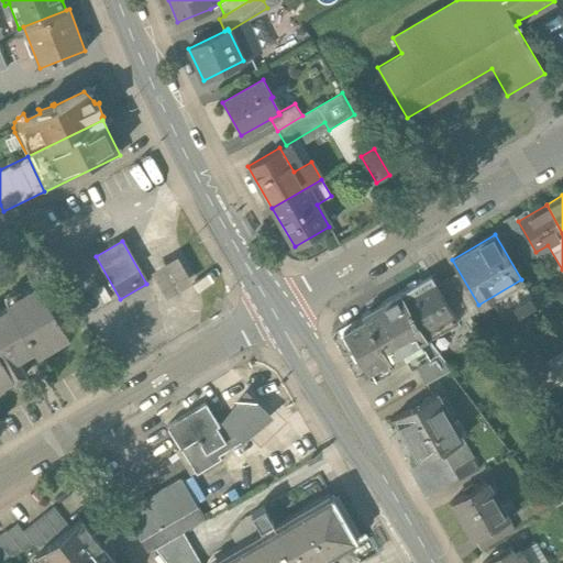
[(176,256),(148,273),(164,299),(191,284),(176,256)]
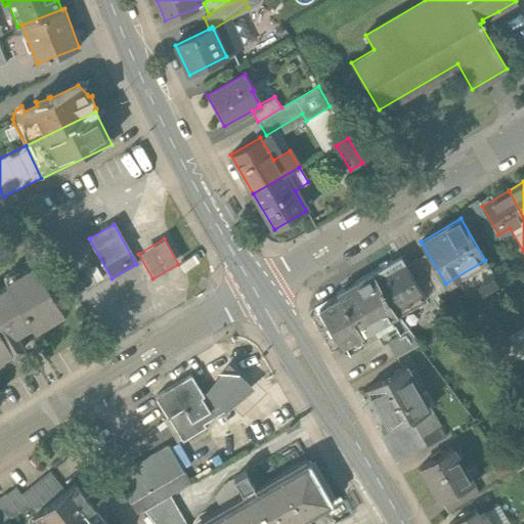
[(405,265),(399,255),(372,271),(396,314),(425,298),(418,286),(405,265)]
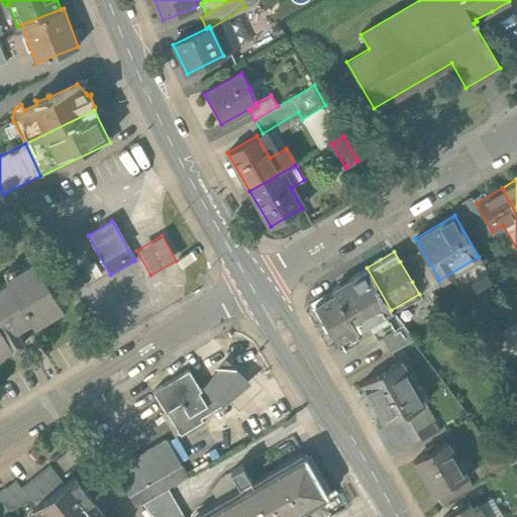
[(422,276),(410,255),(400,262),(412,282),(422,276)]
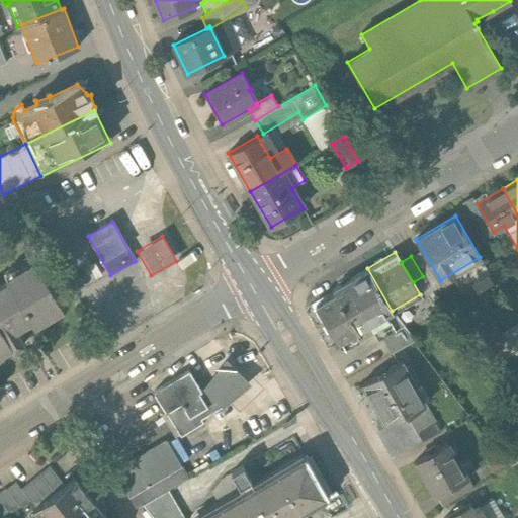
[(8,282),(0,286),(0,353),(10,347),(12,351),(23,344),(14,329),(29,320),(33,326),(62,309),(33,262),(18,271),(21,276),(9,284),(8,282)]
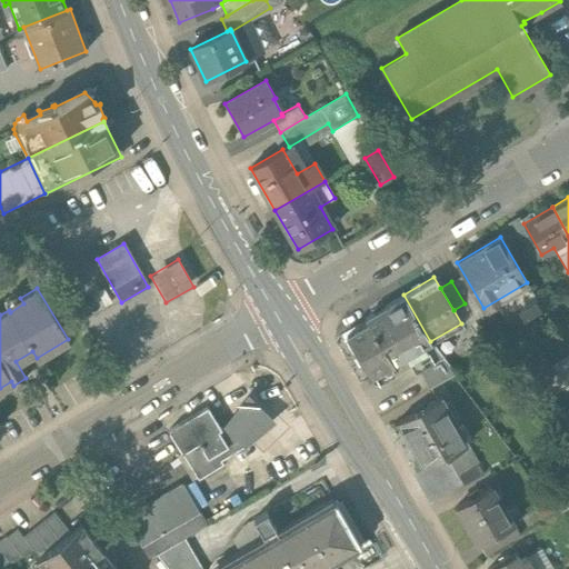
[(403,295),(362,319),(365,322),(346,333),(371,378),(411,355),(416,363),(437,351),(430,341),(403,295)]
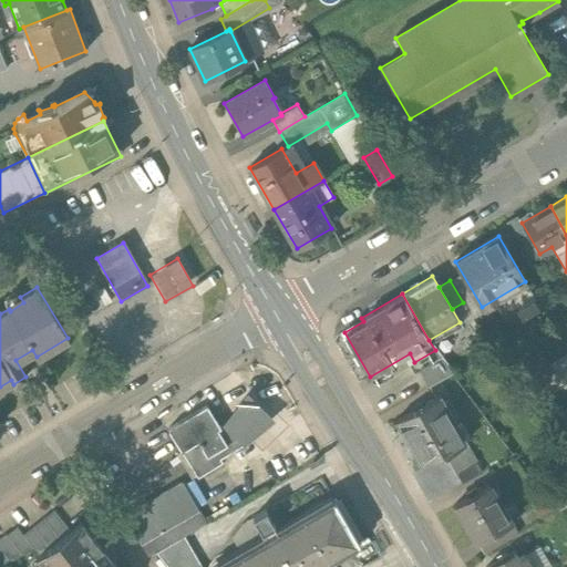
[(435,350),(414,362),(429,387),(453,372),(435,350)]
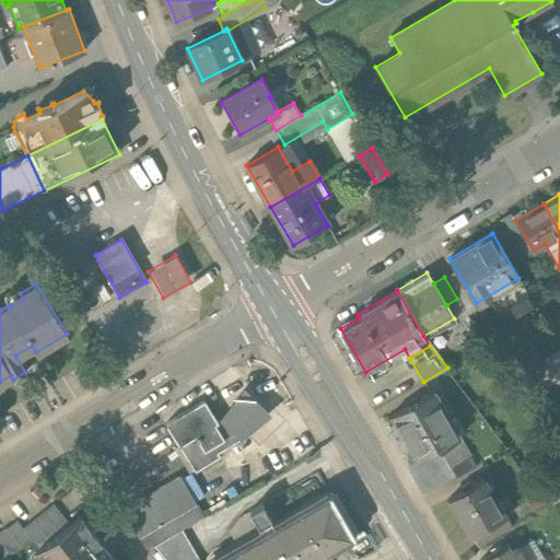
[(559,349),(544,359),(557,383),(559,381),(559,349)]
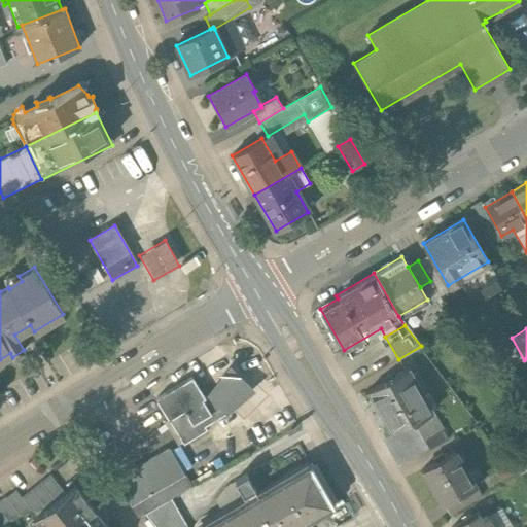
[(408,367),(367,391),(390,432),(411,420),(412,422),(427,413),(420,400),(425,397),(408,367)]
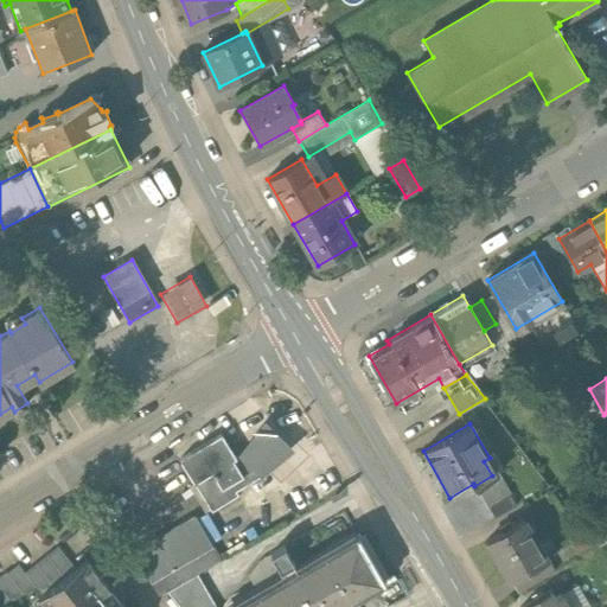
[(221,434),(180,459),(211,511),(238,494),(235,490),(264,472),(241,452),(234,455),(221,434)]
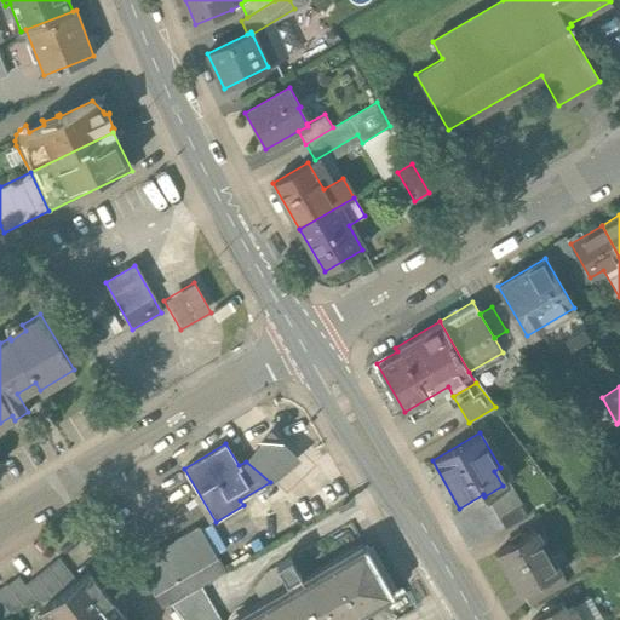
[(503,486),(484,497),(495,516),(497,516),(518,503),(520,503),(509,482),(503,486)]
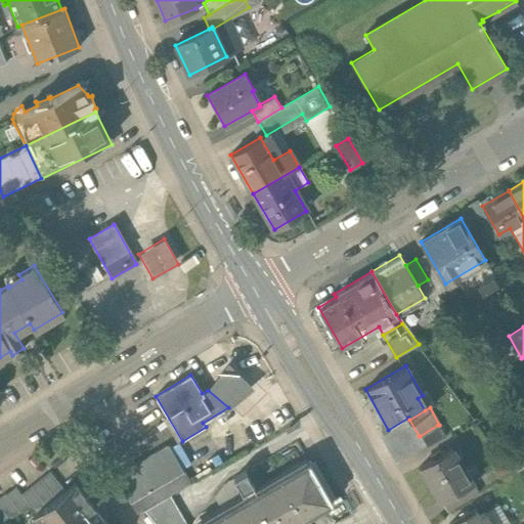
[(438,425),(420,436),(426,447),(445,436),(438,425)]
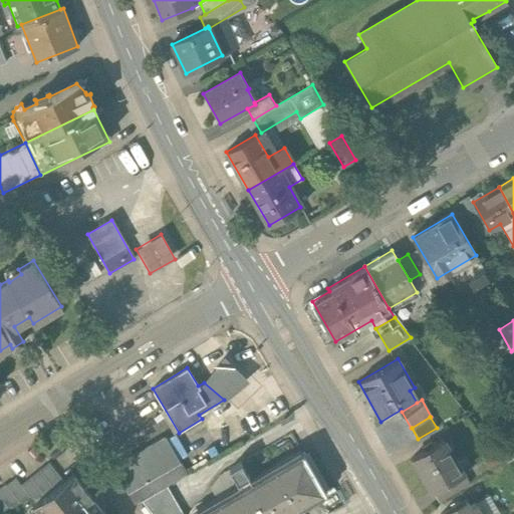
[(162,439),(113,467),(135,504),(141,500),(166,485),(185,474),(165,440),(162,439)]
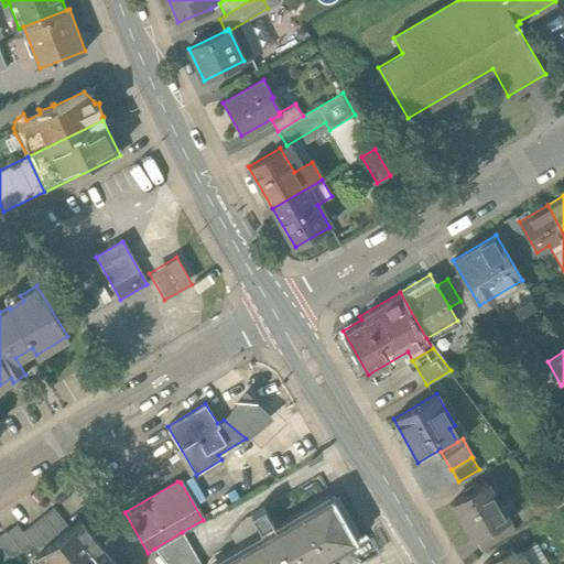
[(485,481),(451,501),(474,540),(508,520),(485,481)]
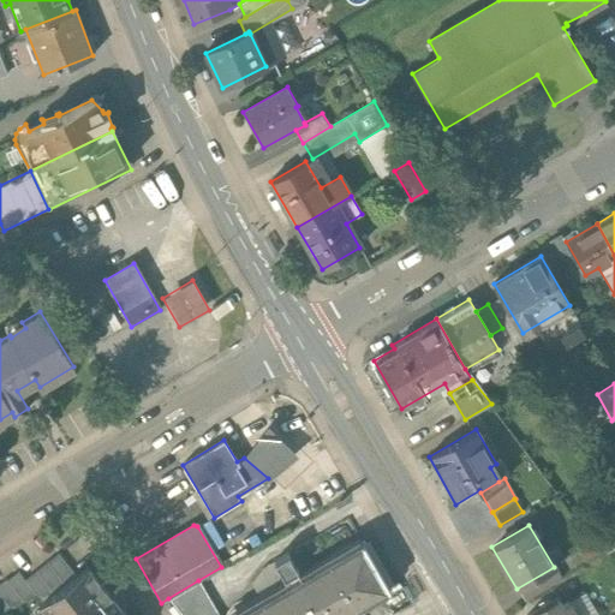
[(363,542),(238,614),(341,614),(389,587),(363,542)]
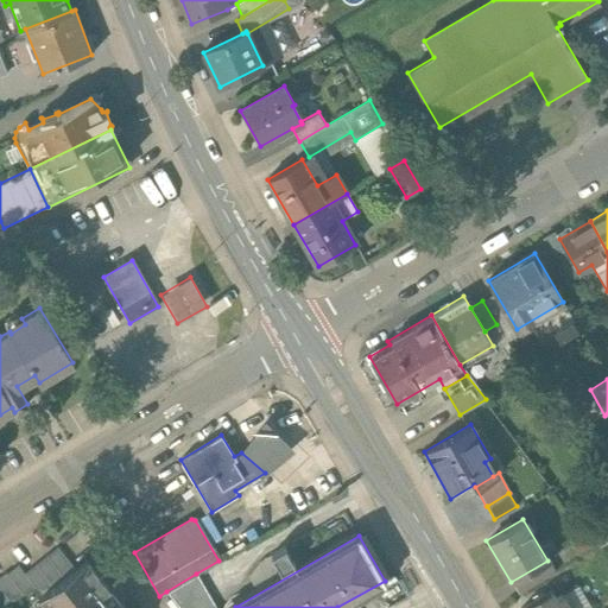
[(5,572),(0,575),(0,607),(5,607),(11,603),(12,605),(24,596),(24,597),(36,589),(42,596),(74,570),(56,548),(24,574),(17,564),(6,574),(5,572)]
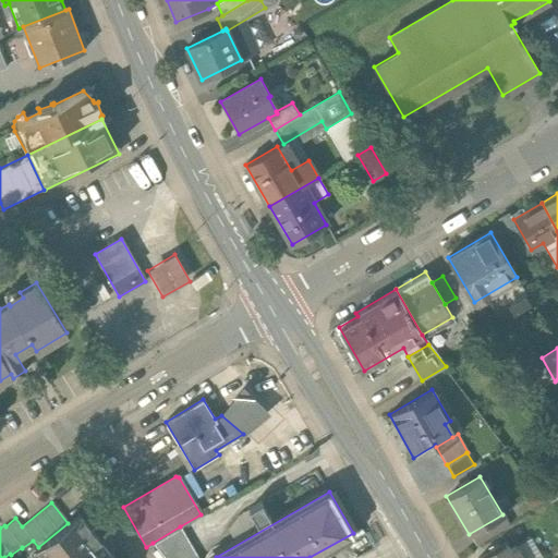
[(262,502),(249,510),(257,524),(269,517),(262,502)]
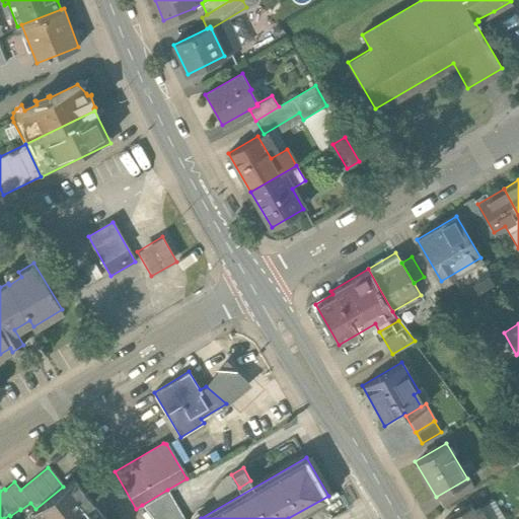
[(93,503),(73,478),(63,487),(35,509),(31,513),(36,518),(105,518),(100,512),(103,510),(95,501),(93,503)]
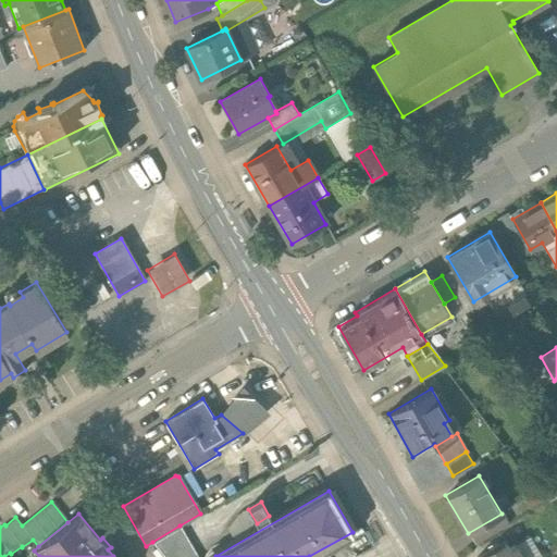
[(502,514),(468,533),(474,544),(508,524),(502,514)]
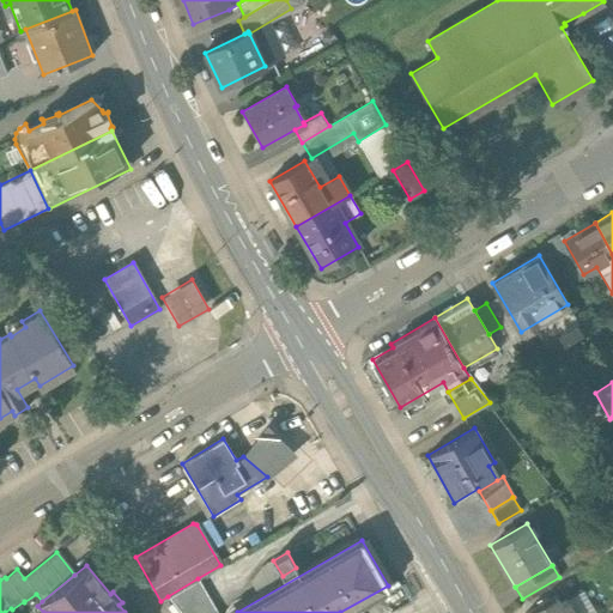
[(218,612),(198,578),(168,596),(181,612),(218,612)]
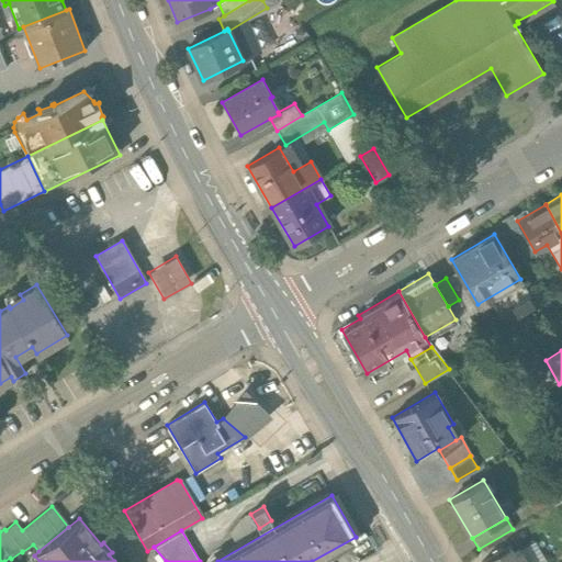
[(508,548),(483,561),(525,561),(519,551),(513,554),(508,548)]
